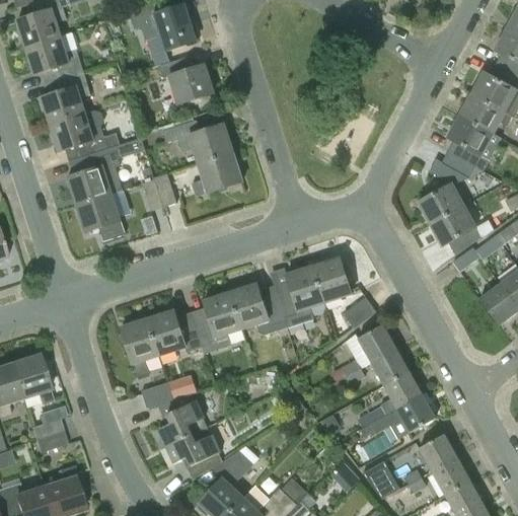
[(25,47),(60,35),(56,20),(65,17),(62,5),(68,3),(67,0),(35,0),(34,1),(39,12),(16,19),(25,47)]
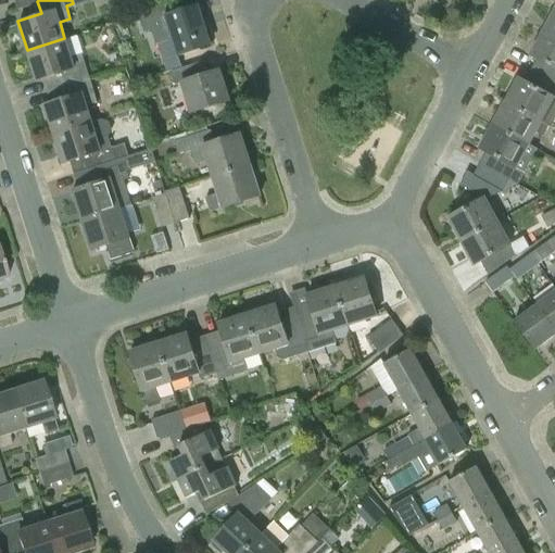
[(171,36),(177,54),(211,44),(197,2),(183,7),(179,0),(156,0),(136,7),(142,29),(150,27),(154,41),(171,36)]
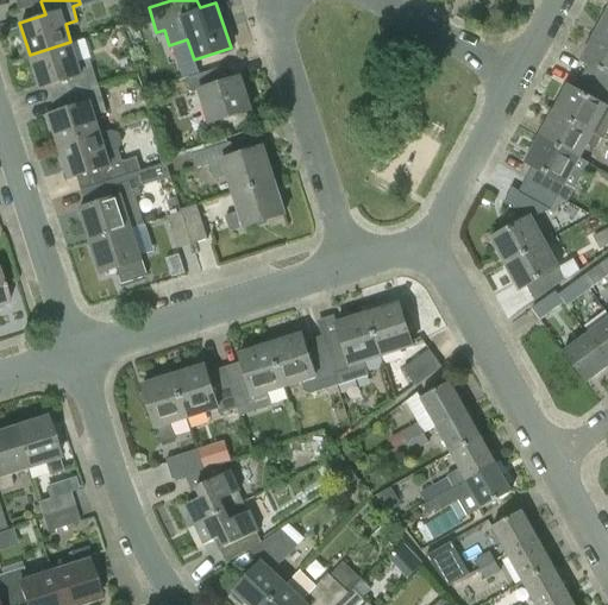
[(607,6),(607,7),(594,32),(607,39),(607,6)]
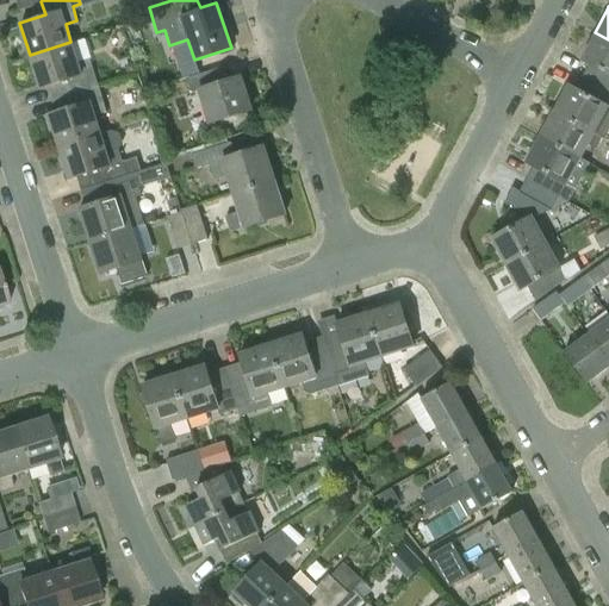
[(608,39),(595,32),(580,58),(588,62),(582,75),(608,89),(608,39)]
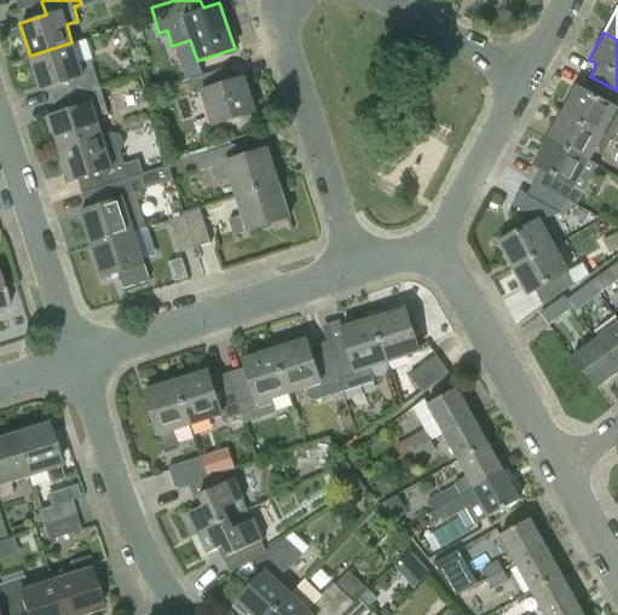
[(71,42),(30,56),(40,87),(57,81),(62,96),(98,83),(90,57),(78,61),(71,42)]
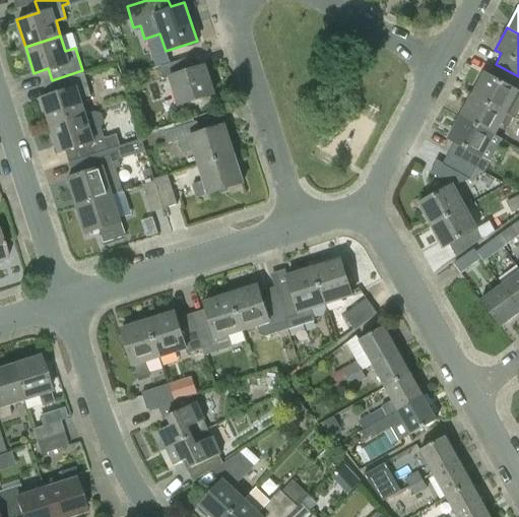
[(169,75),(178,104),(213,92),(204,64),(194,67),(190,55),(158,64),(163,77),(169,75)]
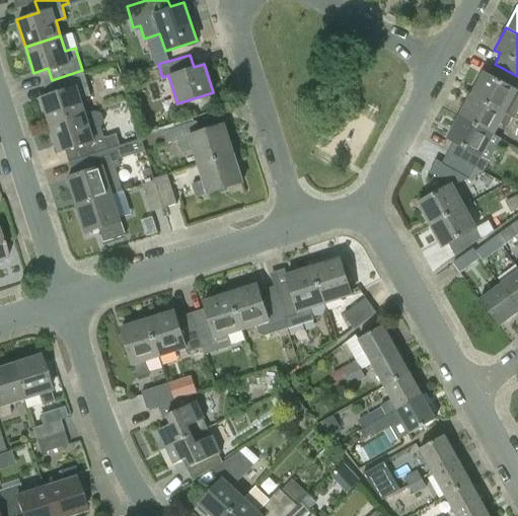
[(483,71),(470,93),(511,116),(513,117),(517,106),(517,76),(495,64),(489,74),(483,71)]
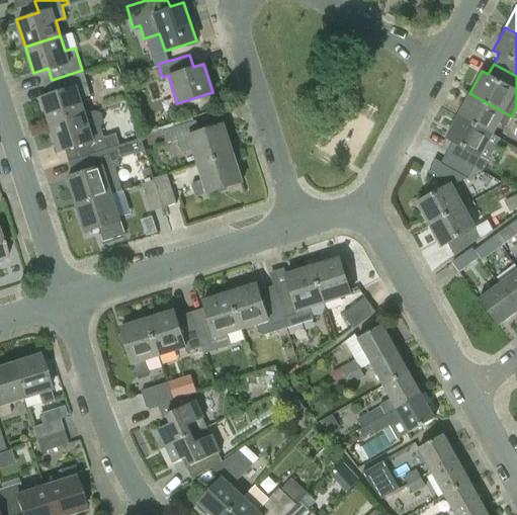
[(50,123),(84,112),(79,96),(89,93),(82,70),(52,80),(55,92),(40,96),(50,123)]
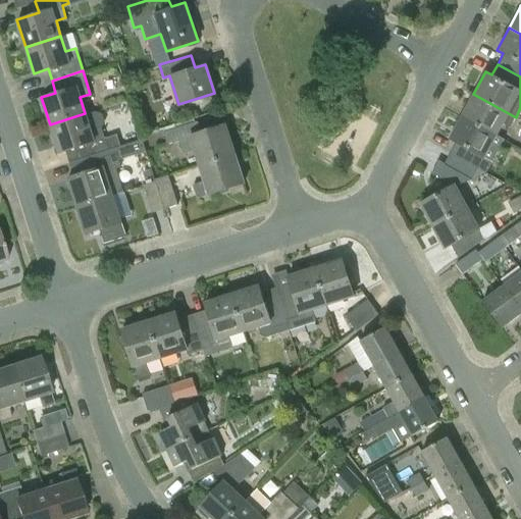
[(497,134),(503,122),(509,125),(514,116),(473,94),(462,115),(497,134)]
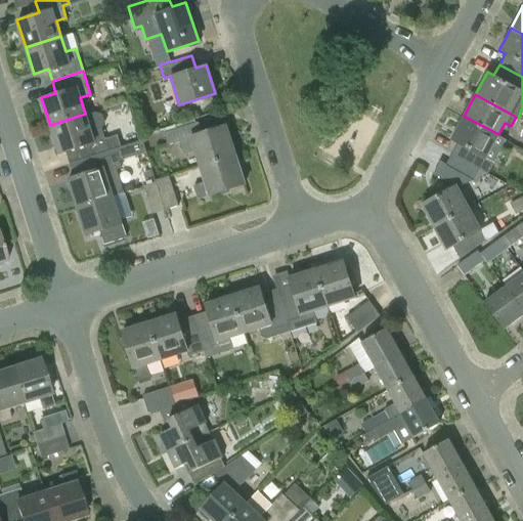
[(96,110),(85,114),(50,125),(58,153),(64,150),(69,162),(107,149),(107,148),(121,144),(117,133),(103,136),(100,126),(102,125),(104,121),(102,113),(96,110)]
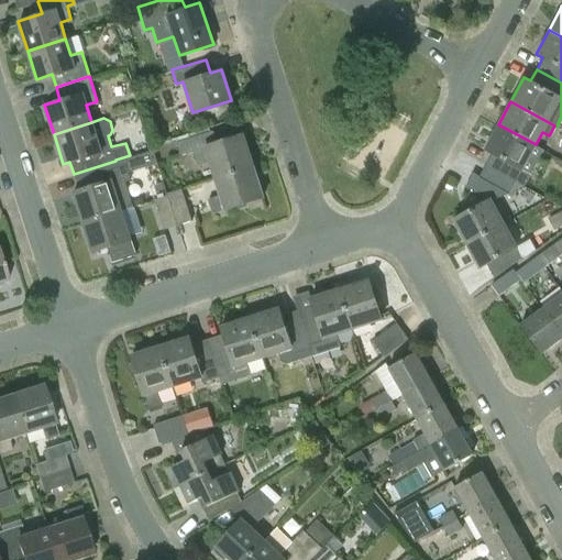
[(485,164),(516,180),(522,185),(542,147),(536,144),(498,124),(485,149),(492,152),(485,164)]
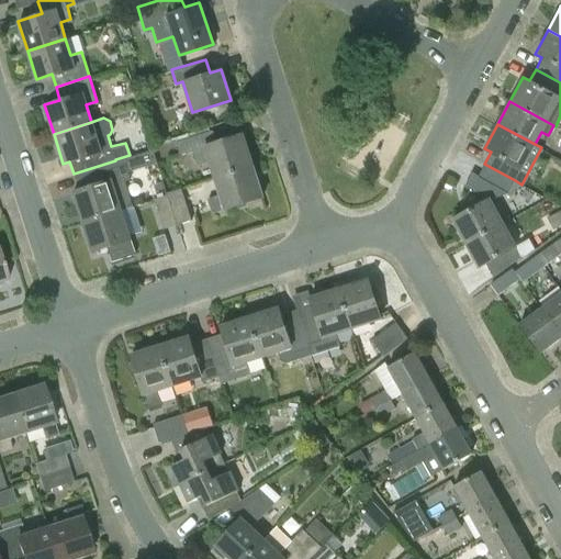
[(214,177),(253,165),(242,133),(216,141),(212,129),(175,141),(179,154),(191,149),(195,164),(209,159),(214,177)]
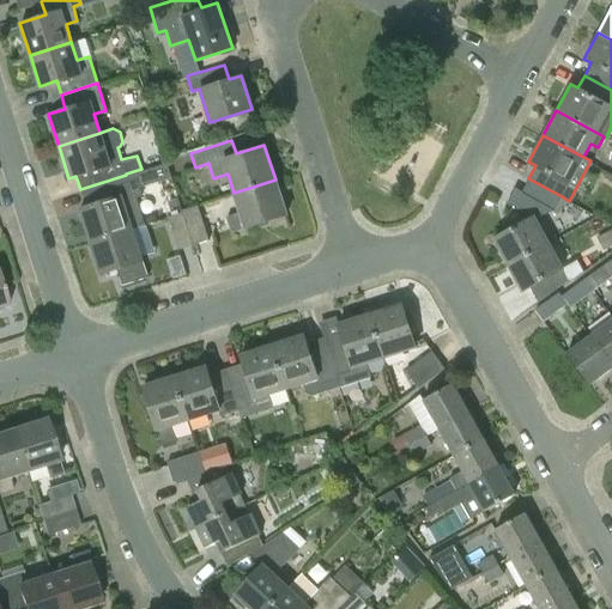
[(165,159),(181,154),(180,148),(163,153),(165,159)]
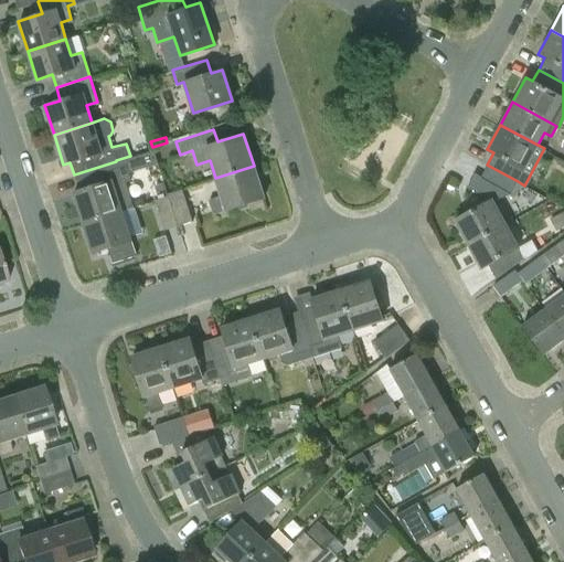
[(82,222),(121,210),(116,192),(130,178),(128,171),(157,162),(152,149),(130,156),(116,160),(116,161),(74,175),(78,190),(73,192),(82,222)]
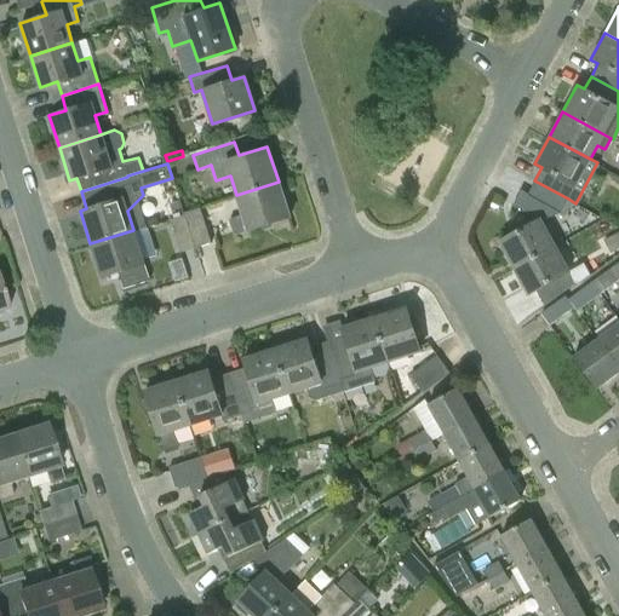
[(568,199),(534,180),(528,193),(521,189),(513,205),(536,217),(544,201),(559,209),(563,207),(568,199)]
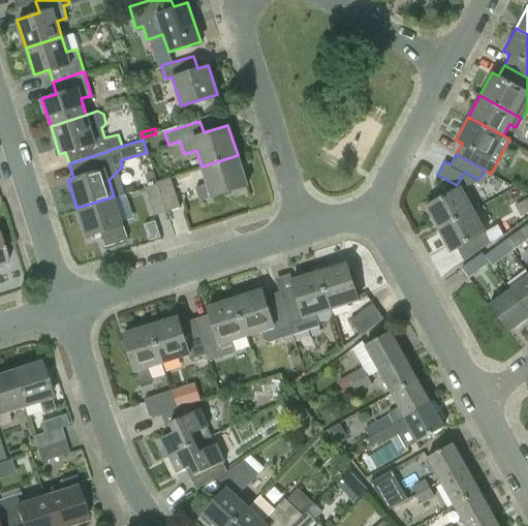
[(238,155),(202,166),(207,182),(195,185),(199,198),(211,195),(247,184),(238,155)]
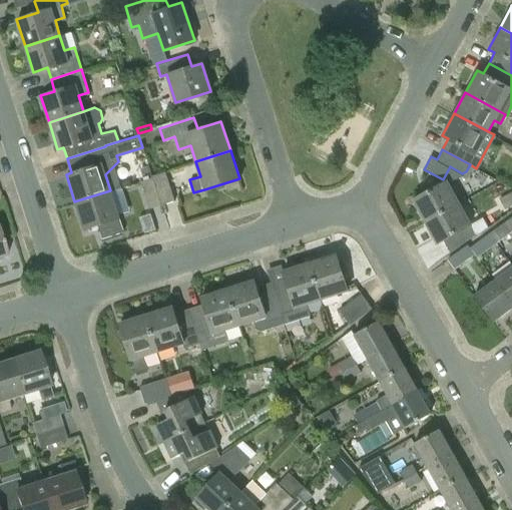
[(161,203),(152,176),(150,177),(147,169),(137,172),(148,207),(161,203)]
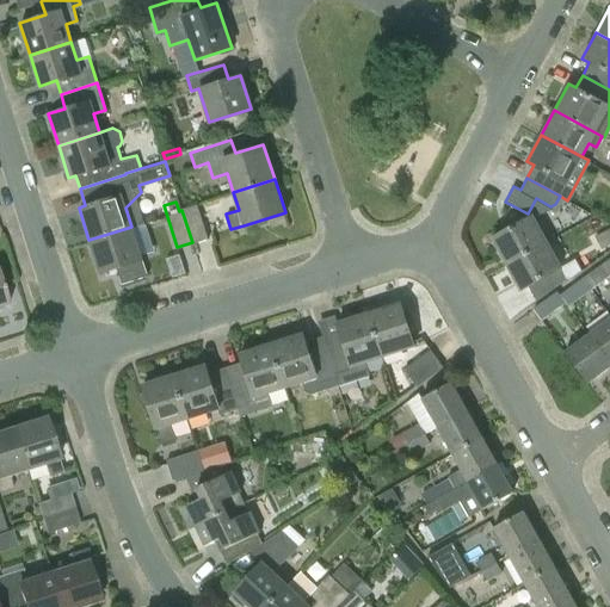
[(182,210),(192,242),(208,237),(197,204),(180,209),(182,210)]
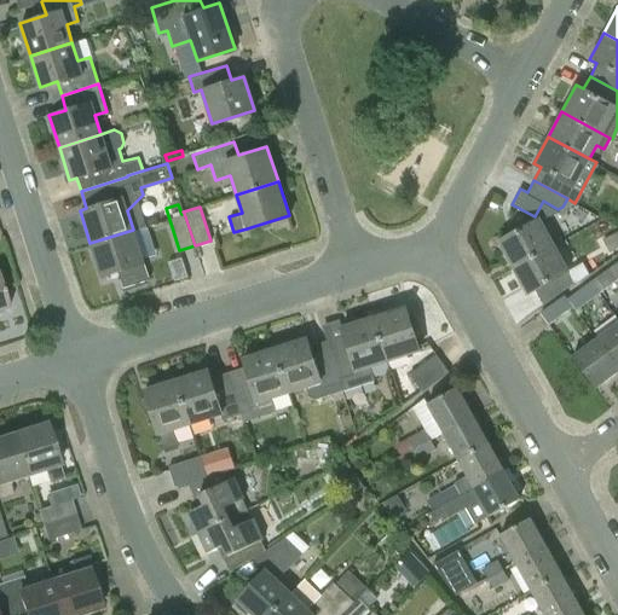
[(554,245),(539,219),(537,221),(500,241),(513,267),(554,245)]
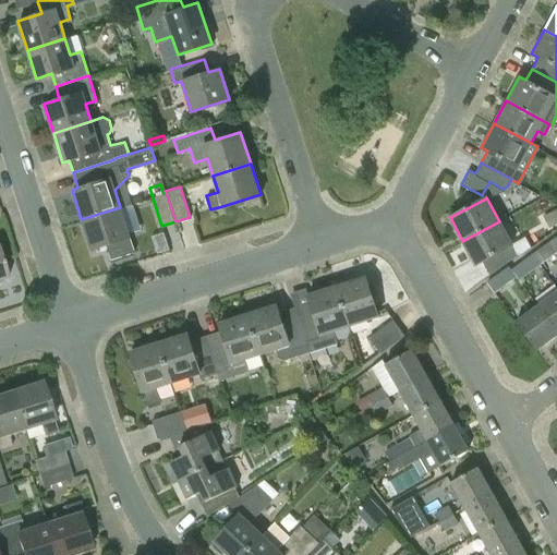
[(133,251),(129,237),(130,237),(120,207),(81,219),(91,249),(106,243),(110,258),(133,251)]
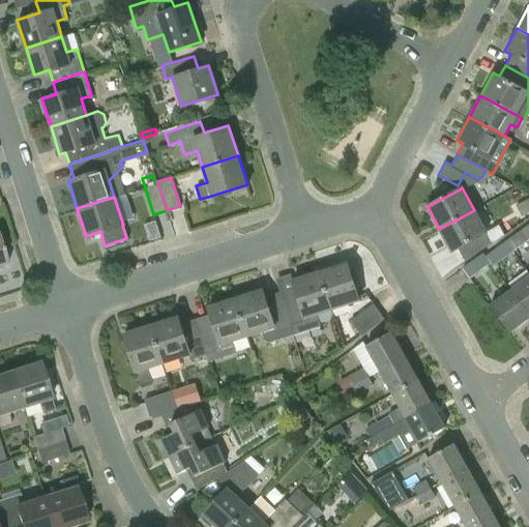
[(528,210),(528,198),(517,205),(522,214),(528,210)]
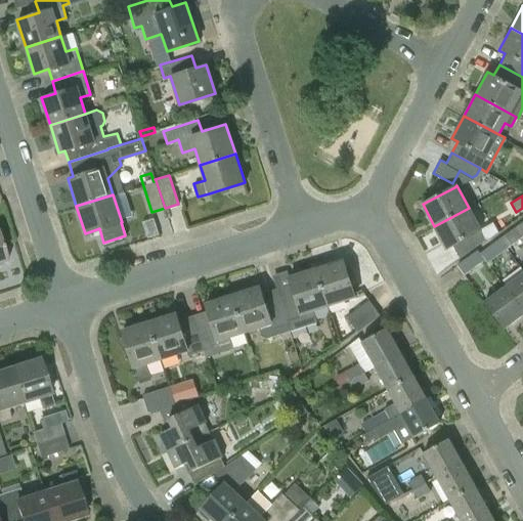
[(480,229),(469,208),(434,226),(446,249),(452,245),(459,257),(485,237),(498,229),(493,221),(480,229)]
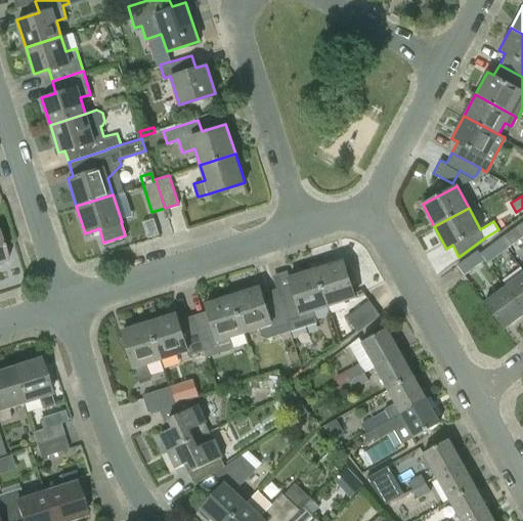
[(522,234),(522,226),(520,222),(499,236),(507,247),(522,234)]
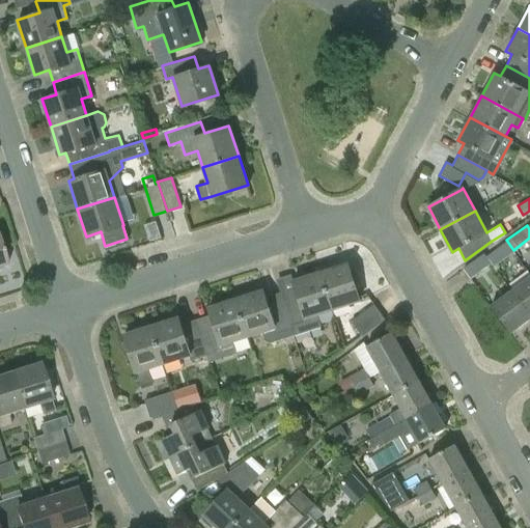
[(491,261),(493,265),(513,250),(506,240),(485,255),(491,261)]
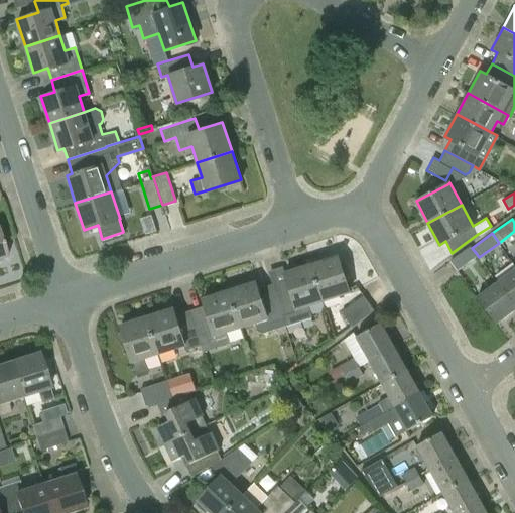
[(457,269),(473,257),(477,254),(472,248),(470,245),(449,259),(457,269)]
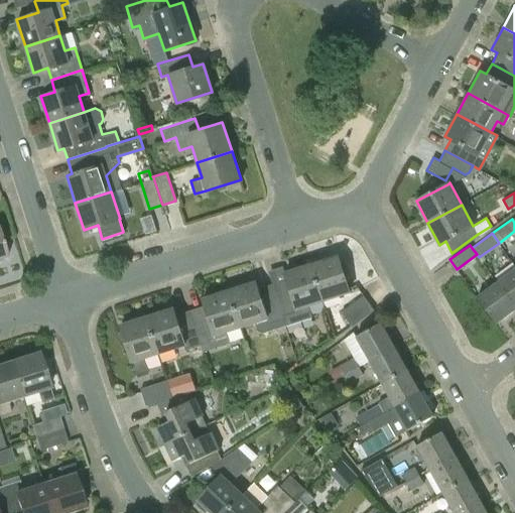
[(311,263),(323,300),(349,292),(337,255),(311,263)]
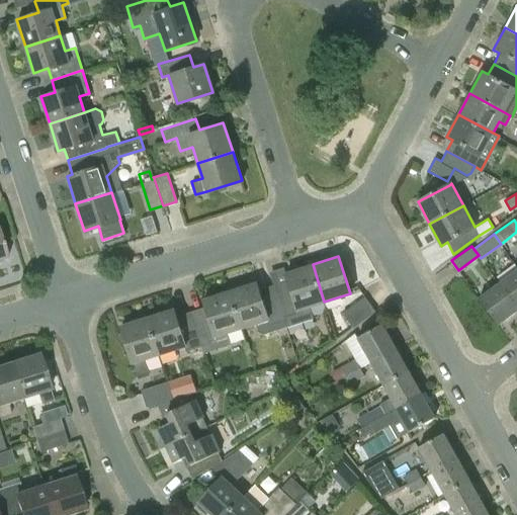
[(324,302),(313,264),(285,273),(287,279),(272,284),(285,326),(313,317),(310,307),(324,302)]
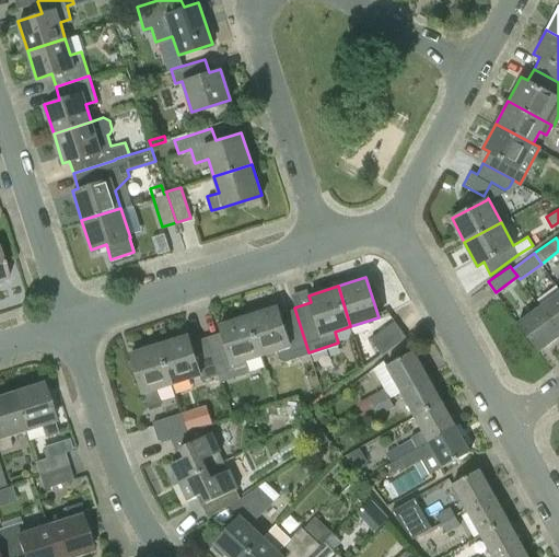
[(558,291),(539,305),(558,332),(558,291)]
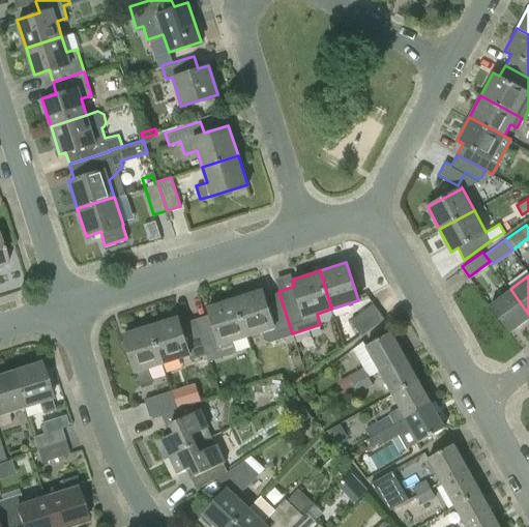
[(237,293),(235,297),(234,297),(246,335),(262,330),(264,339),(268,341),(292,333),(278,291),(263,295),(261,289),(250,293),(245,291),(237,293)]
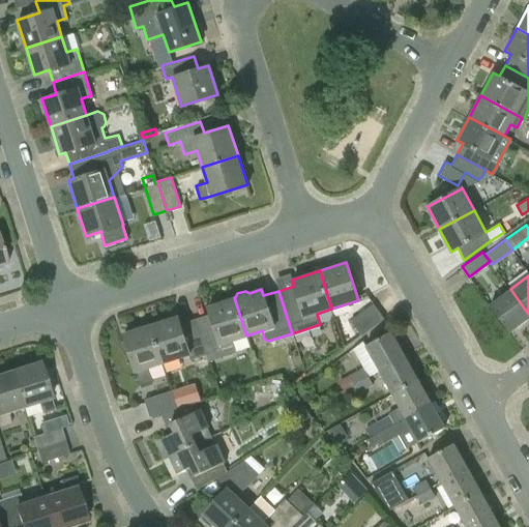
[(528,316),(528,314),(510,289),(490,304),(508,331),(528,316)]
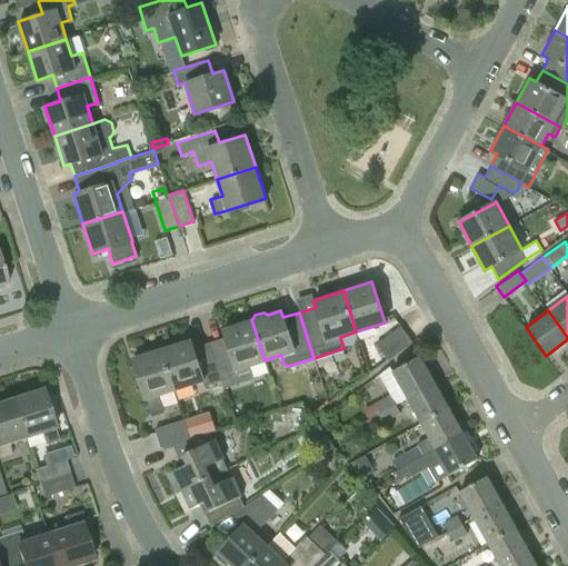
[(236,325),(222,328),(225,336),(208,341),(220,379),(222,387),(249,378),(251,374),(249,366),(265,360),(251,319),(247,317),(238,320),(236,325)]
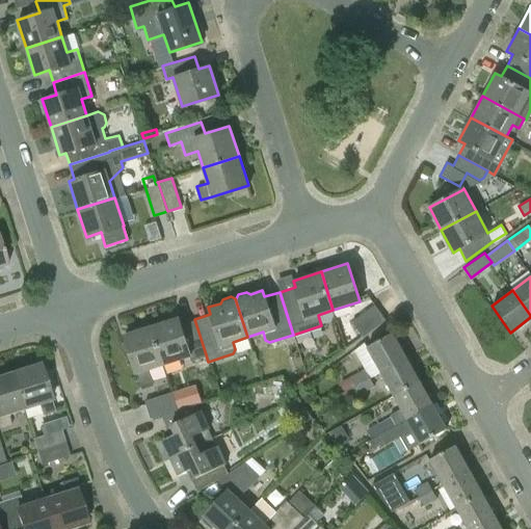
[(351,321),(362,336),(386,319),(374,303),(351,321)]
